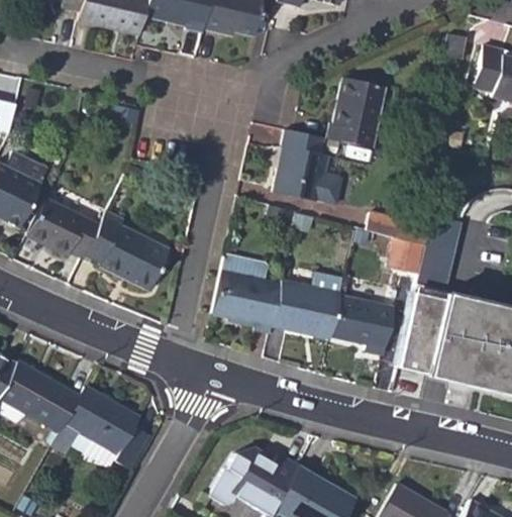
[(62,9),(78,14),(81,0),(43,0),(63,4),(62,9)]
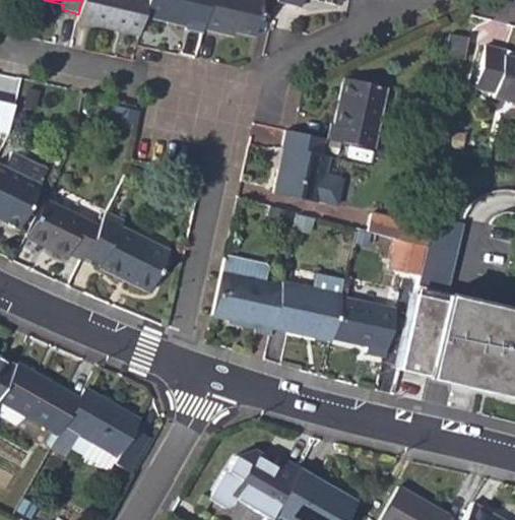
[(76,23),(139,38),(143,20),(147,0),(81,0),(78,14),(76,23)]
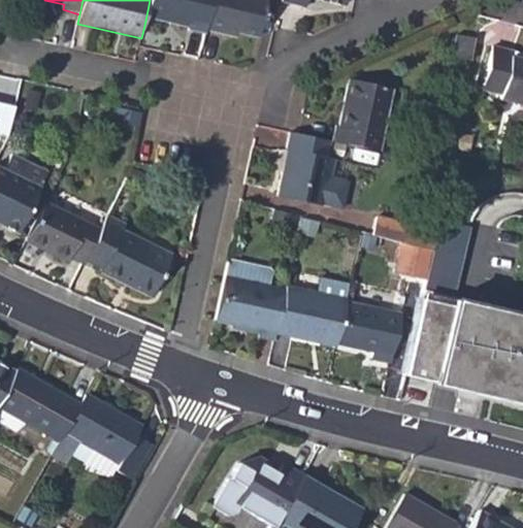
[(188,33),(205,36),(206,27),(213,0),(150,0),(145,21),(189,29),(188,33)]
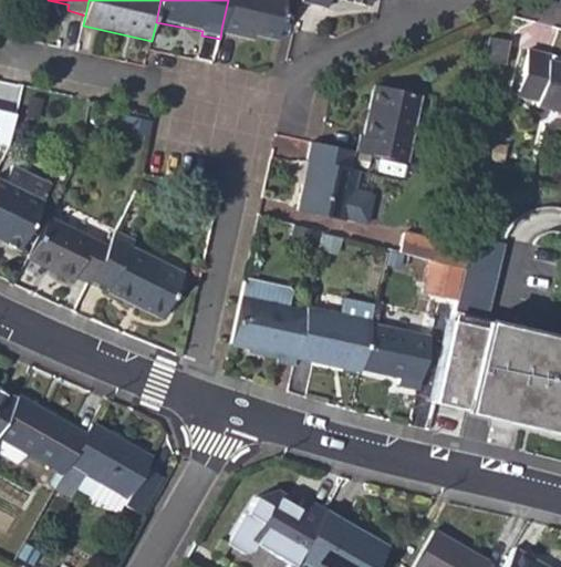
[(228,0),(221,29),(240,33),(241,29),(276,37),(283,0),(228,0)]
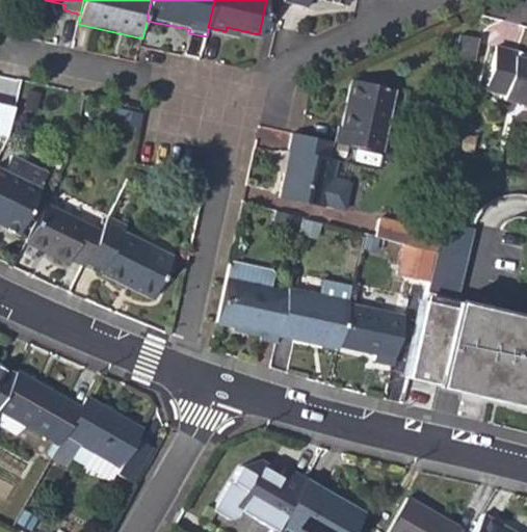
[(459,60),(474,63),(479,40),(464,37),(459,60)]
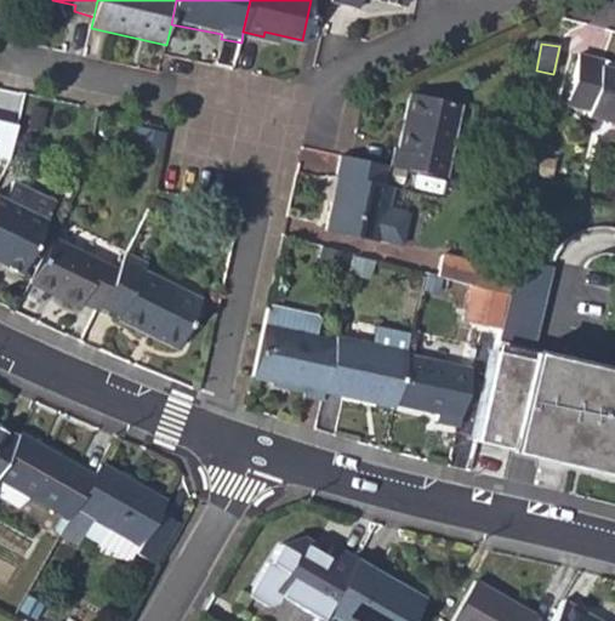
[(614,68),(603,64),(604,58),(581,52),(568,106),(591,110),(590,118),(614,124),(614,68)]
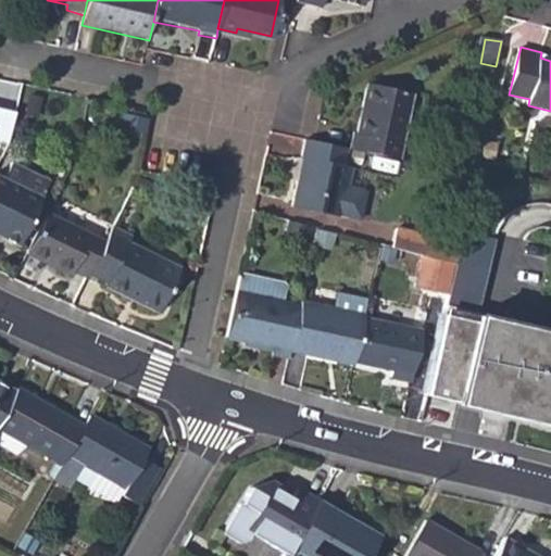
[(354,131),(351,148),(399,159),(412,92),(368,83),(358,131),(354,131)]
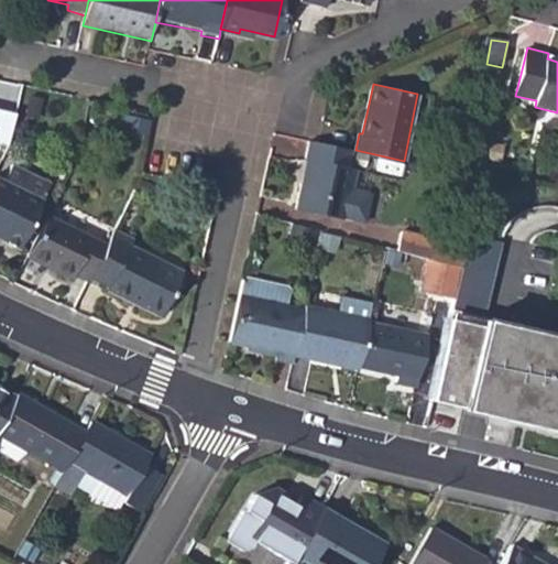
[(348,167),(350,149),(318,142),(306,140),(304,159),(310,161),(305,185),(301,184),(295,207),(341,218),(341,217),(364,221),(370,192),(350,187),(354,169),(348,167)]
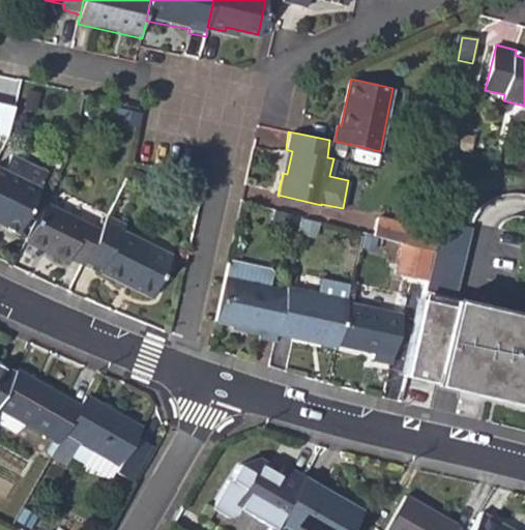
[(8,164),(45,181),(52,165),(16,147),(8,164)]
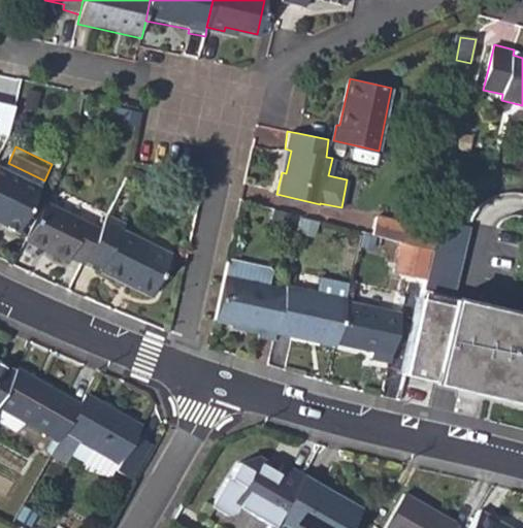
[(8,163),(0,159),(0,213),(23,225),(44,180),(8,163)]
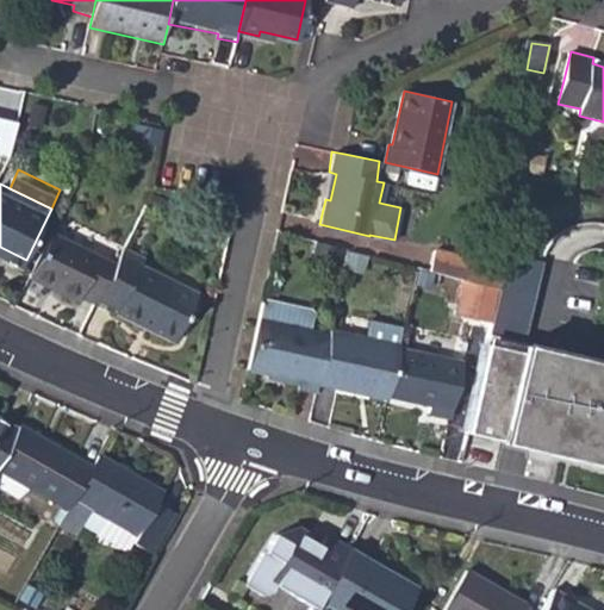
[(80,292),(97,302),(99,297),(117,262),(54,231),(32,275),(78,298),(80,292)]
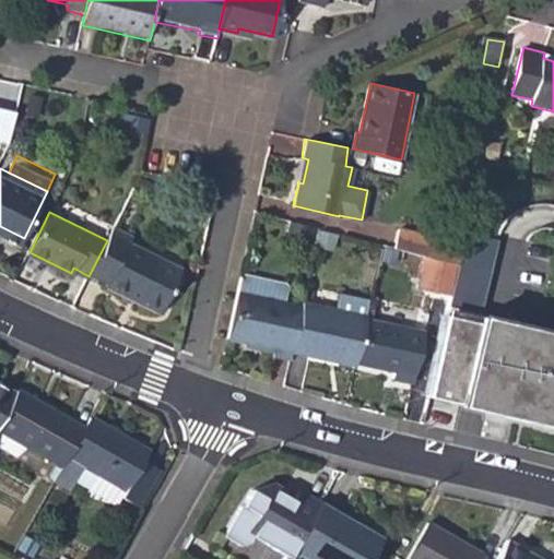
[(137,234),(115,223),(107,240),(91,272),(110,282),(109,285),(163,311),(185,266),(133,240),(137,234)]
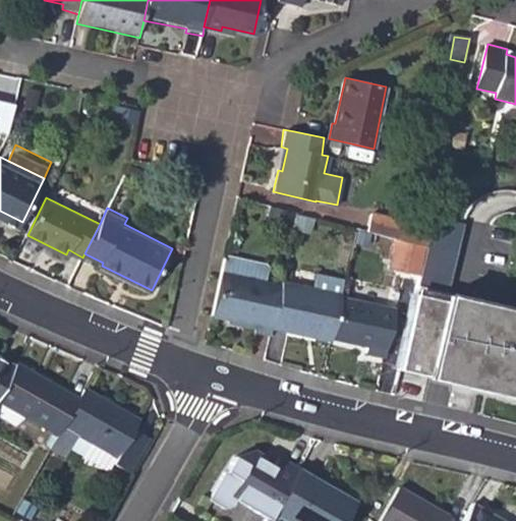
[(272,221),(295,228),(298,213),(275,208),(272,221)]
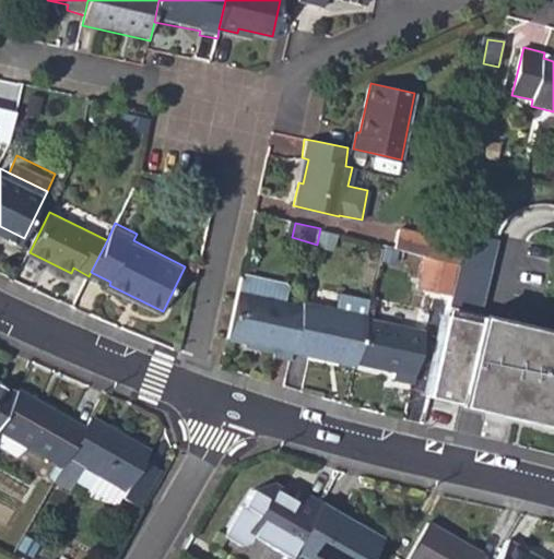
[(336,234),(320,228),(317,245),(332,249),(336,234)]
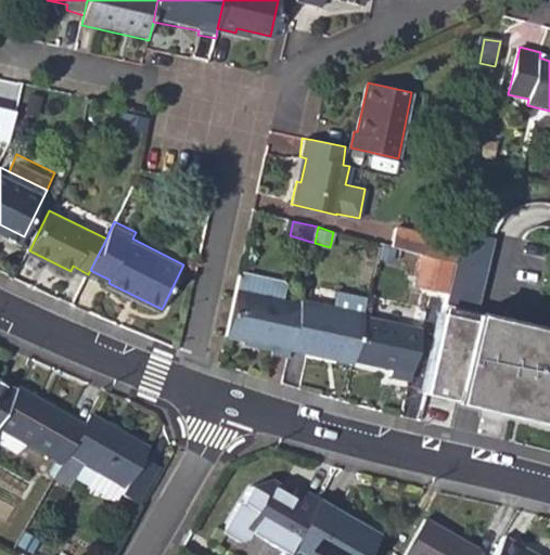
[(461,243),(398,227),(394,247),(426,256),(458,263),(461,243)]
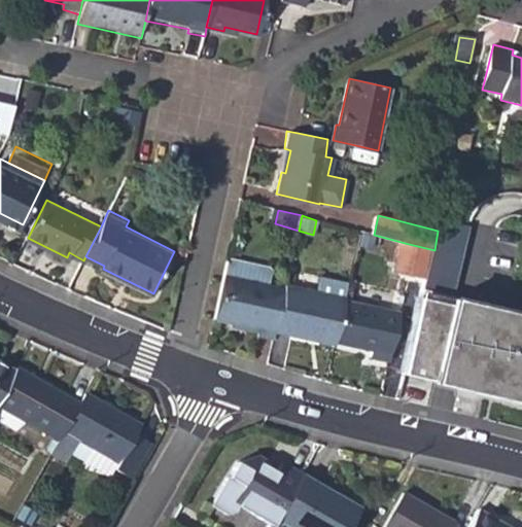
[(397,270),(428,278),(435,250),(405,243),(397,270)]
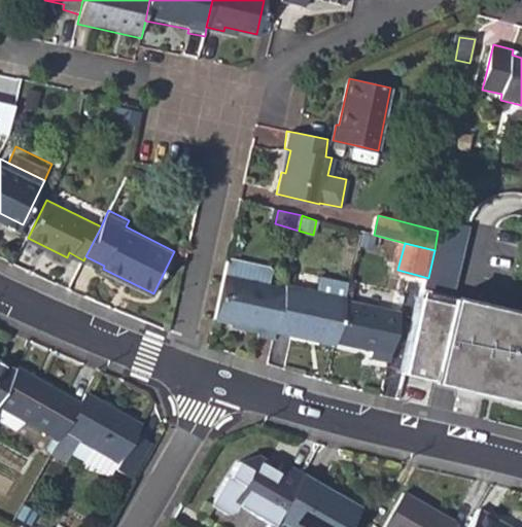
[(257,335),(275,339),(277,330),(286,286),(227,274),(217,319),(259,327),(257,335)]
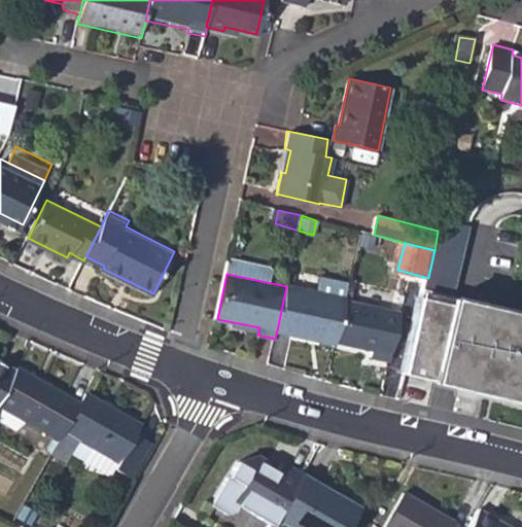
[(312,331),(339,338),(346,302),(347,296),(287,283),(286,286),(277,330),(310,337),(312,331)]
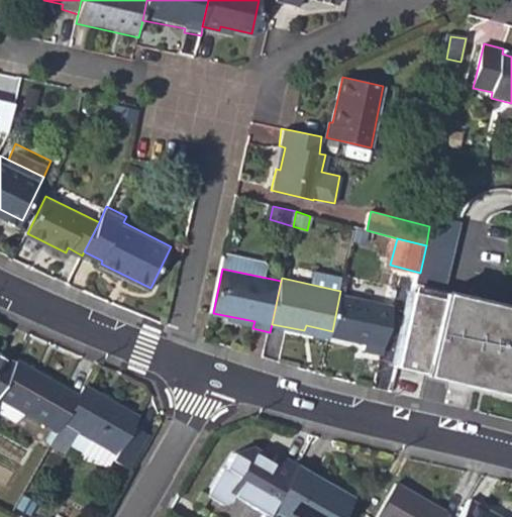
[(511,307),(421,289),(403,364),(511,391),(511,307)]
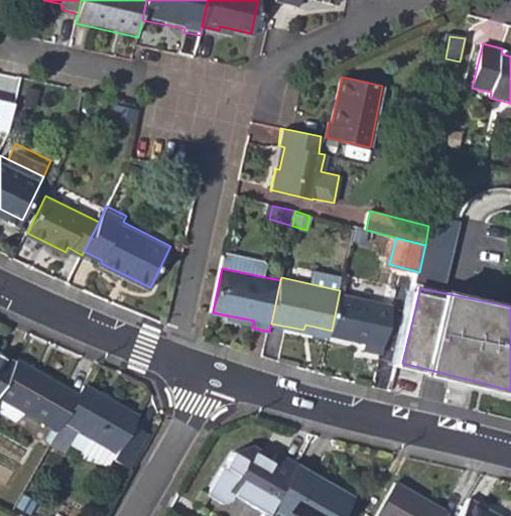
[(393,307),(339,295),(332,331),(331,336),(366,343),(365,351),(383,354),(393,307)]
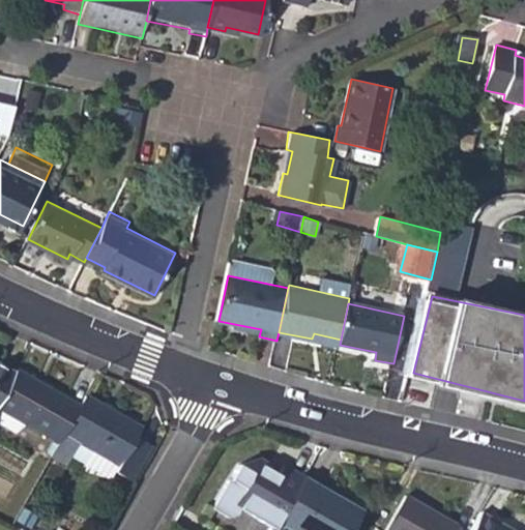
[(0,407),(20,373),(0,361),(0,407)]
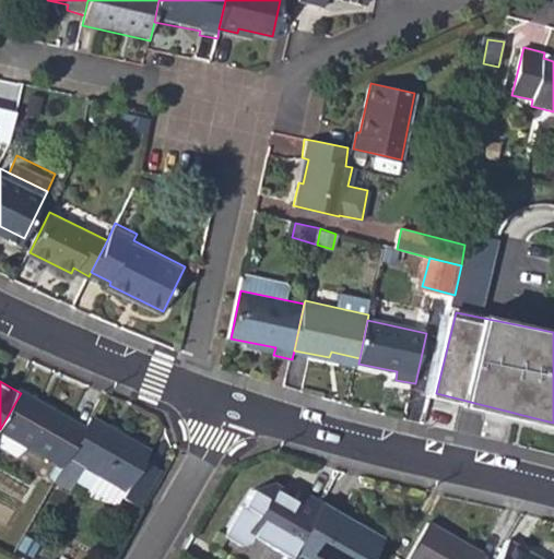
[(0,429),(67,467),(89,428),(24,389),(21,393),(0,429)]
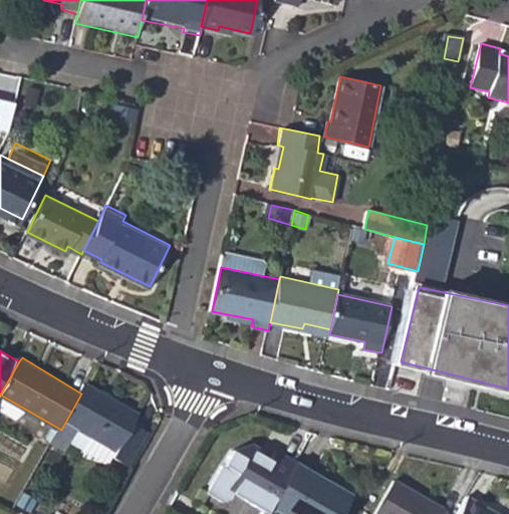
[(142,415),(87,383),(81,394),(61,430),(53,443),(67,452),(73,442),(81,429),(92,435),(118,451),(115,459),(131,467),(150,433),(137,424),(142,415)]
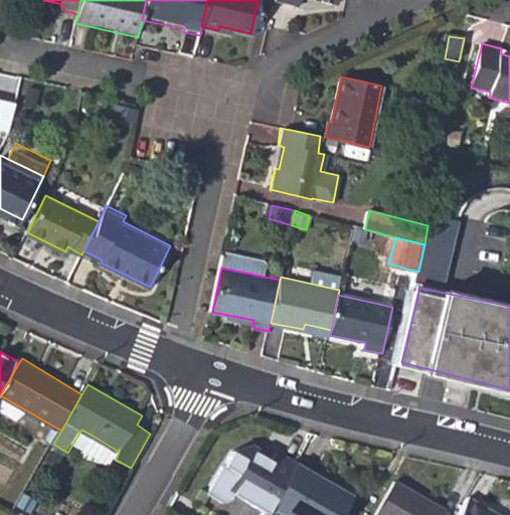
[(73,443),(86,450),(93,436),(81,430),(73,443)]
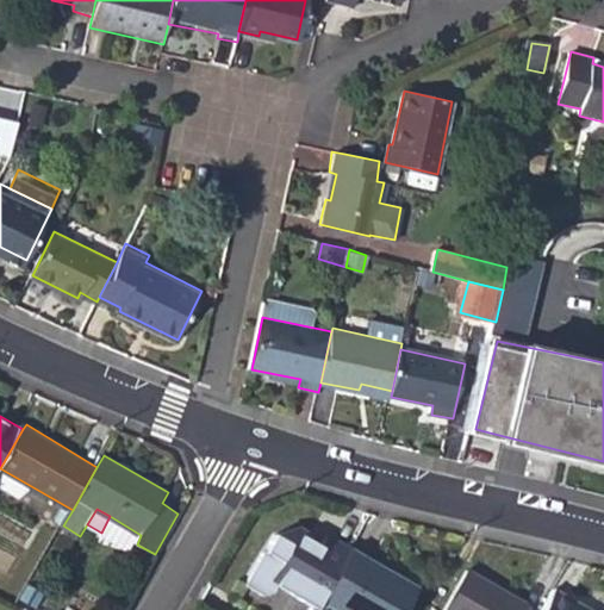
[(325,602),(355,549),(332,536),(327,547),(313,540),(316,535),(305,528),(280,535),(271,552),(269,552),(250,585),(268,595),(278,592),(282,583),(300,593),(299,596),(321,609),(325,602)]
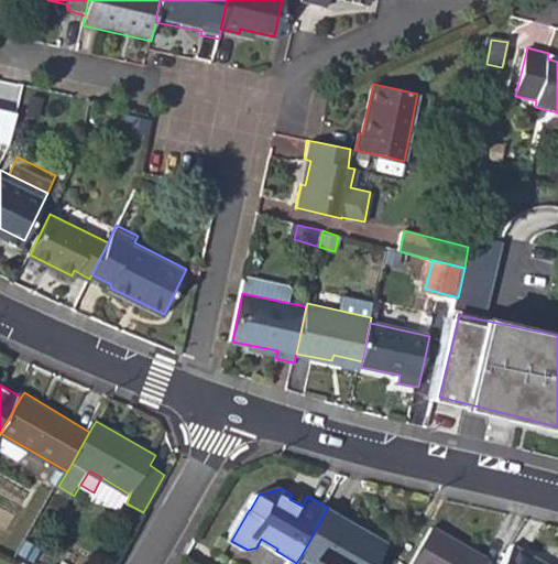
[(378,563),(390,543),(328,508),(301,556),(314,563),(378,563)]
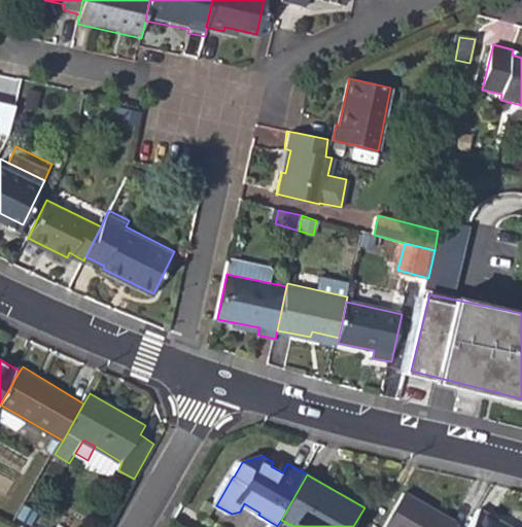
[(387,526),(456,526),(459,523),(408,493),(387,526)]
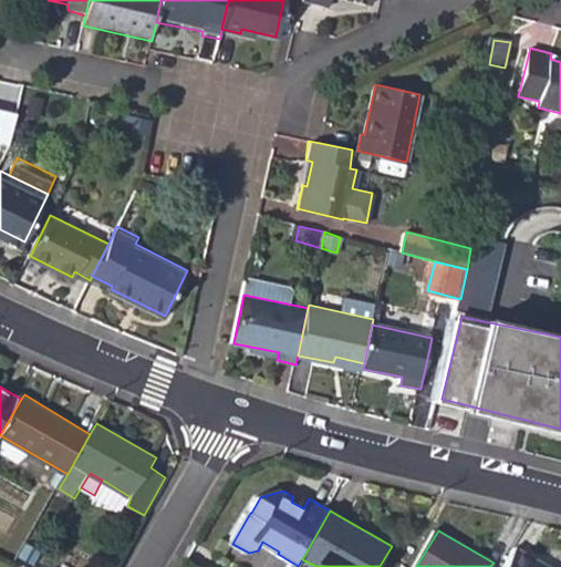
[(552,566),(519,548),(508,566),(552,566)]
